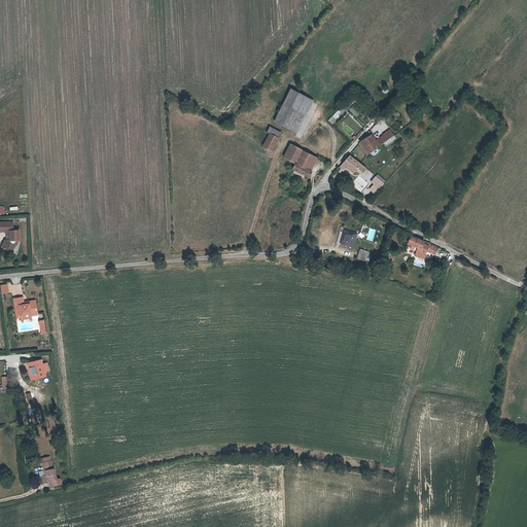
[(281,102),(282,102),(306,112),(312,98),(288,86),(281,102)]
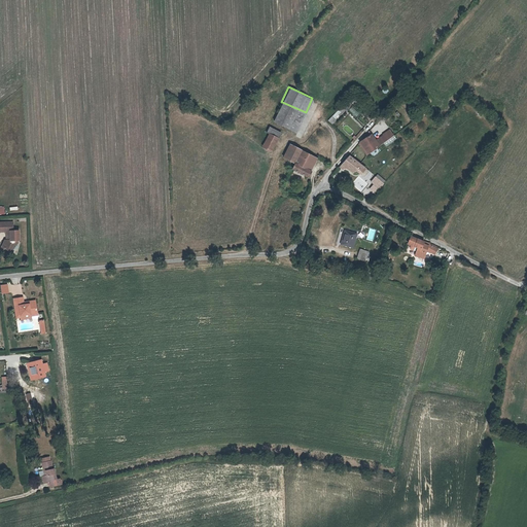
[(306,112),(282,102),(275,119),(299,129),(306,112)]
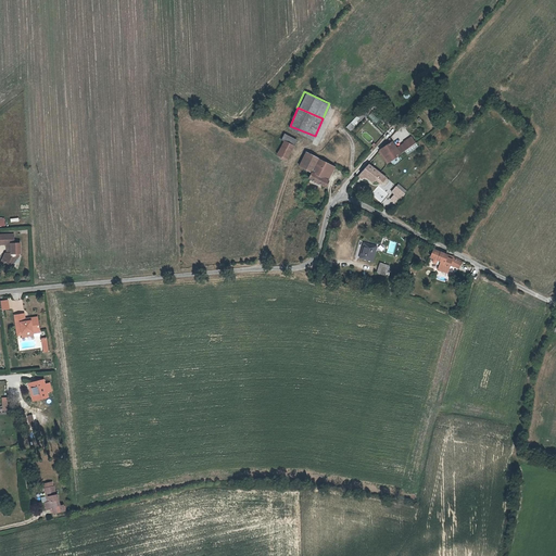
[(359,115),(355,112),(343,125),(348,128),(359,115)]
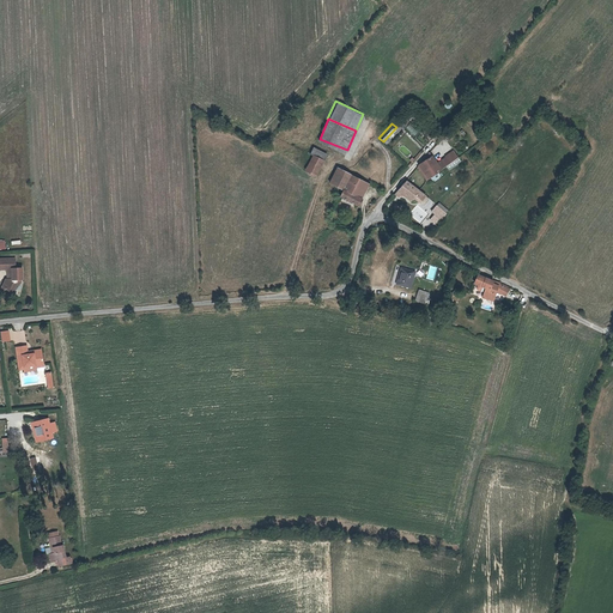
[(411,123),(406,127),(413,137),(418,133),(411,123)]
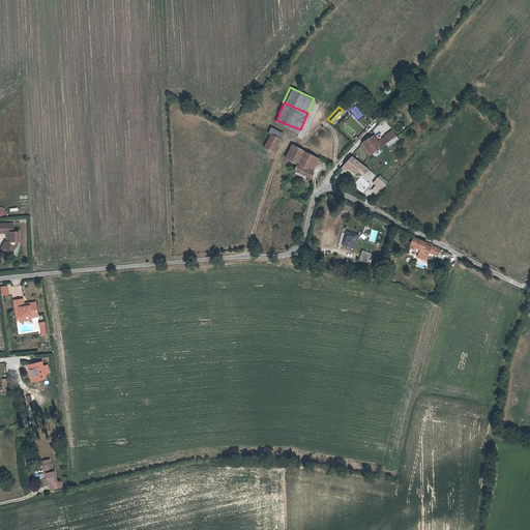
[(284,134),(273,128),(271,134),(272,134),(268,142),(277,147),(284,134)]
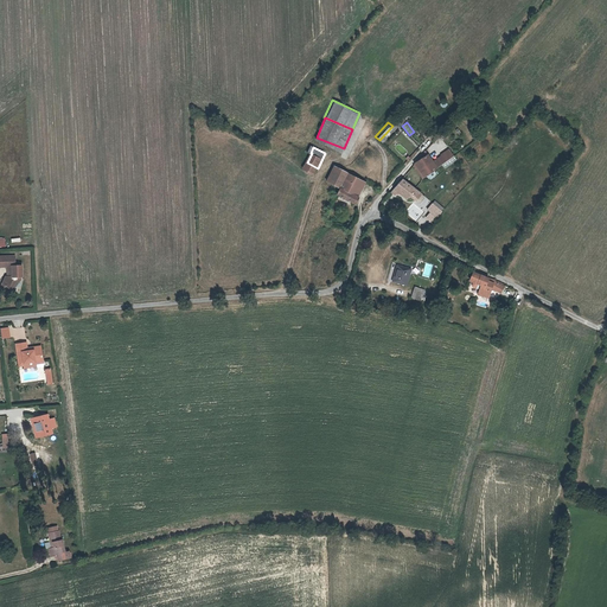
[(446,149),(436,155),(441,163),(451,157),(446,149)]
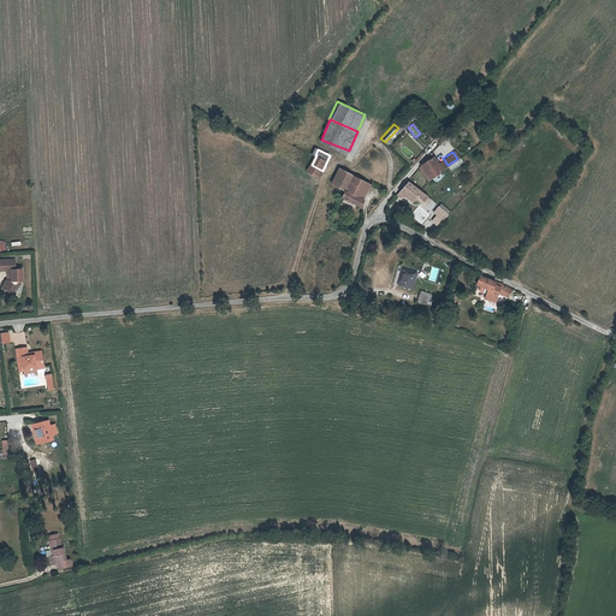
[(448,165),(443,158),(434,163),(439,171),(448,165)]
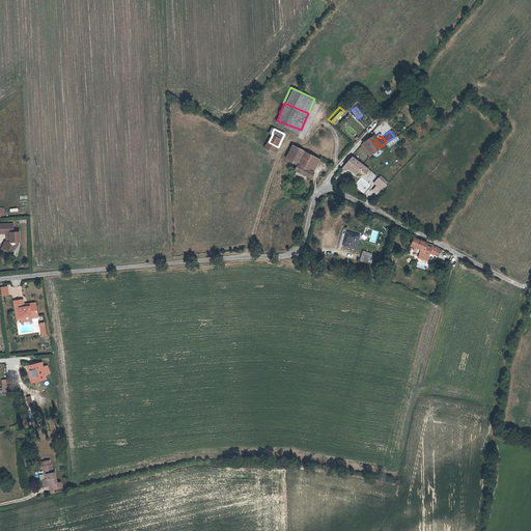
[(378,148),(379,147),(374,140),(373,137),(363,143),(368,151),(369,154),(378,148)]
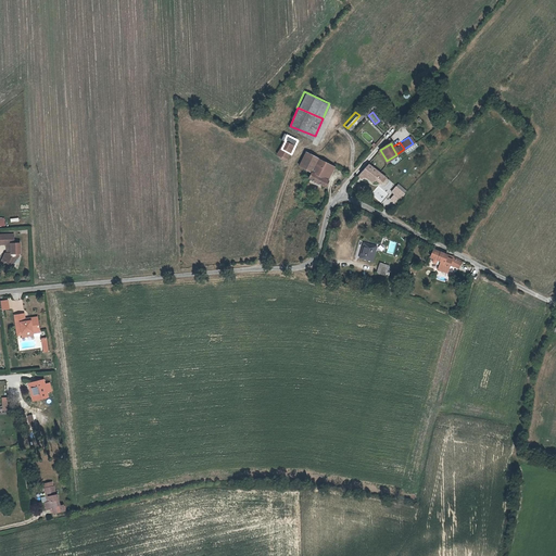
[(279,153),(289,159),(291,154),(281,149),(279,153)]
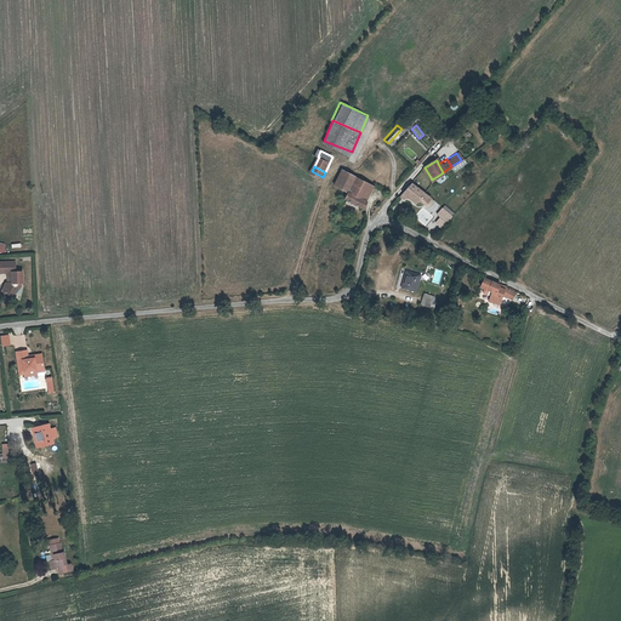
[(347,194),(354,177),(342,170),(334,187),(347,194)]
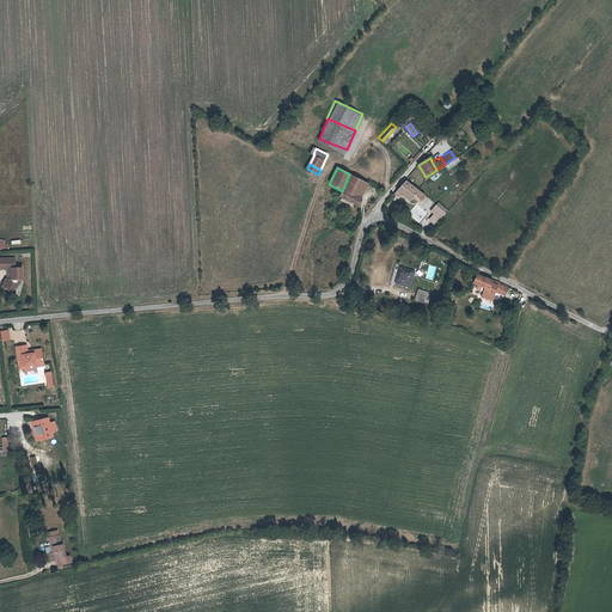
[(356,206),(359,199),(354,195),(357,188),(363,190),(367,183),(349,175),(342,191),(340,197),(356,206)]
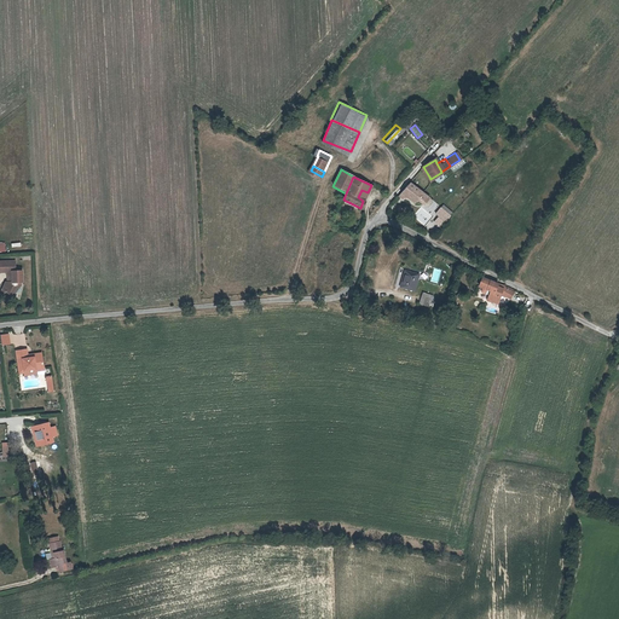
[(408,184),(401,190),(406,195),(414,202),(421,208),(429,200),(421,192),(411,184),(408,184)]
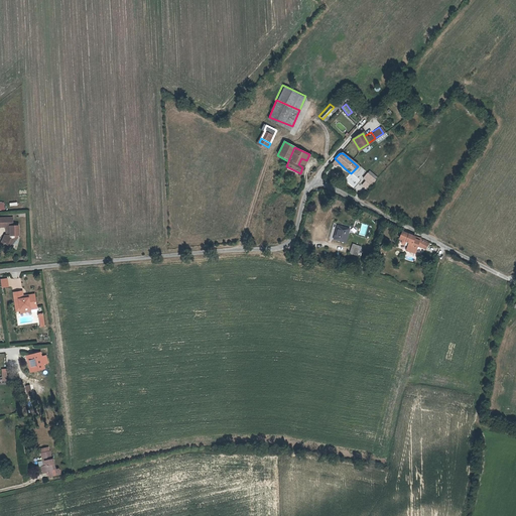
[(298,164),(302,167),(306,160),(301,158),(298,164)]
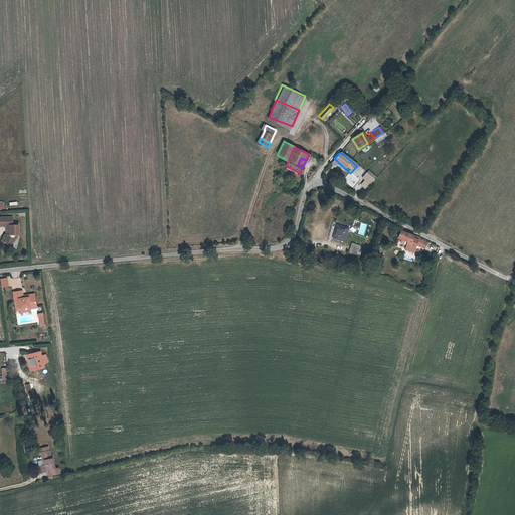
[(331,169),(334,165),(338,162),(334,158),(328,166),(331,169)]
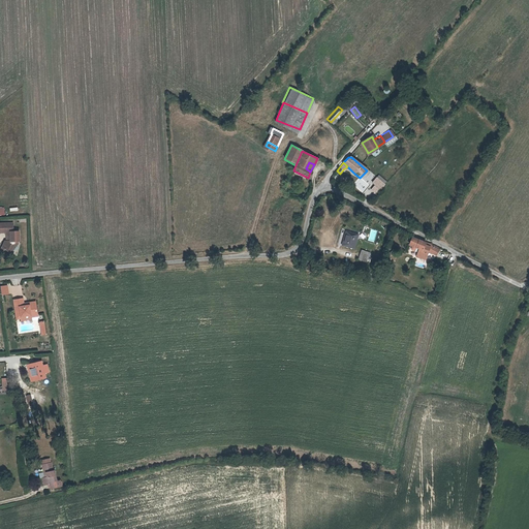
[(353,173),(347,166),(343,169),(350,176),(353,173)]
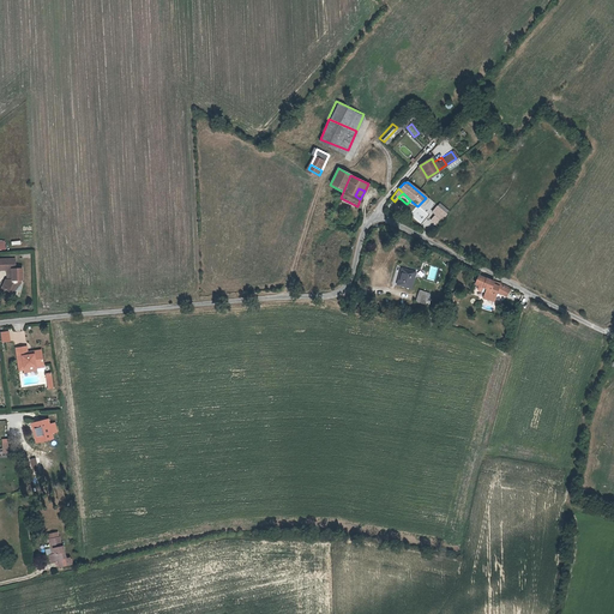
[(438,208),(433,214),(437,217),(443,222),(449,216),(438,208)]
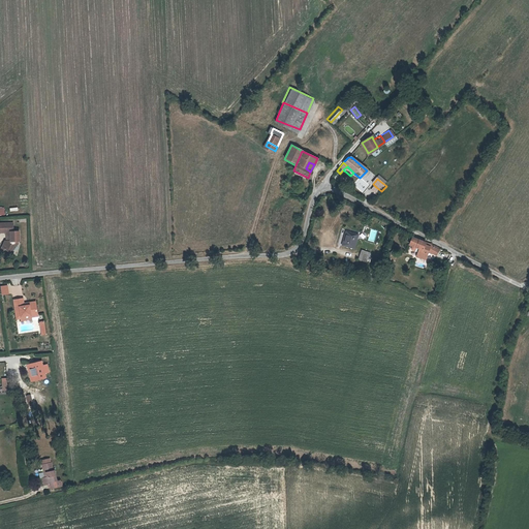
[(381,191),(376,187),(372,192),(377,196),(381,191)]
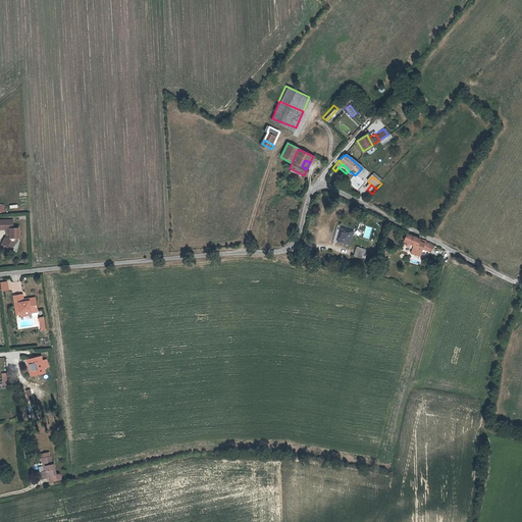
[(9,235),(7,235),(5,242),(14,246),(18,237),(17,235),(21,235),(20,225),(15,225),(15,217),(0,217),(0,225),(8,225),(9,235)]
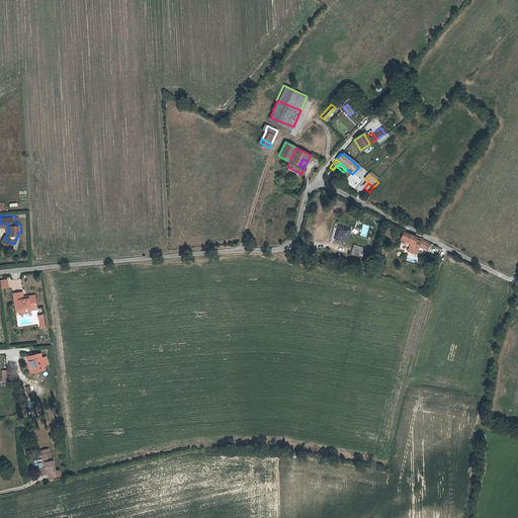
[(350,230),(338,227),(335,241),(346,243),(350,230)]
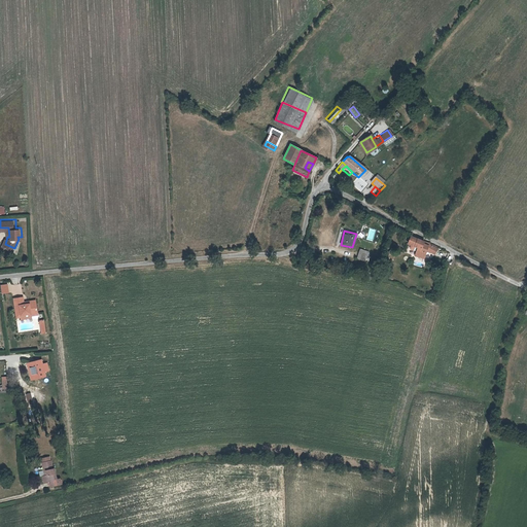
[(417,238),(413,245),(415,246),(414,250),(417,251),(415,255),(414,257),(422,260),(423,258),(426,253),(428,254),(431,248),(430,247),(431,246),(419,240),(417,238)]
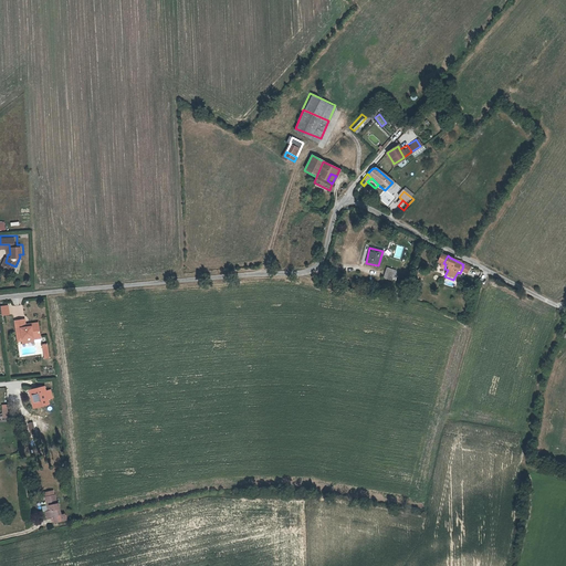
[(470,271),(463,266),(460,273),(465,278),(470,271)]
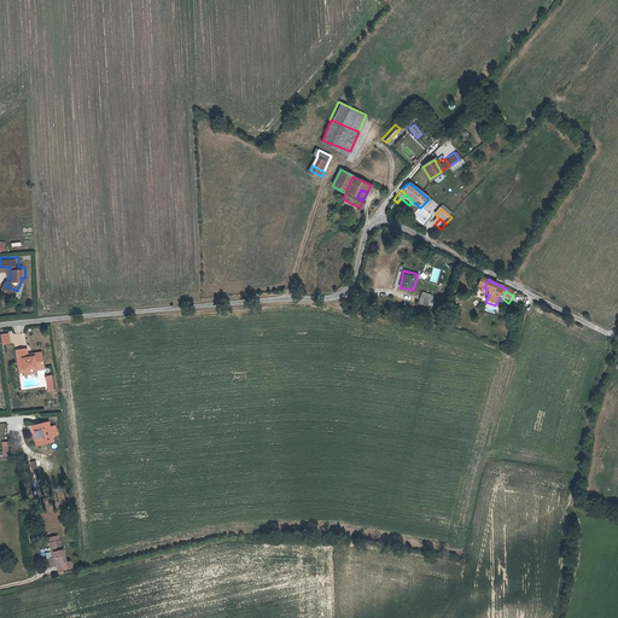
[(431,295),(426,293),(425,297),(419,296),(417,304),(425,305),(426,303),(429,303),(431,295)]
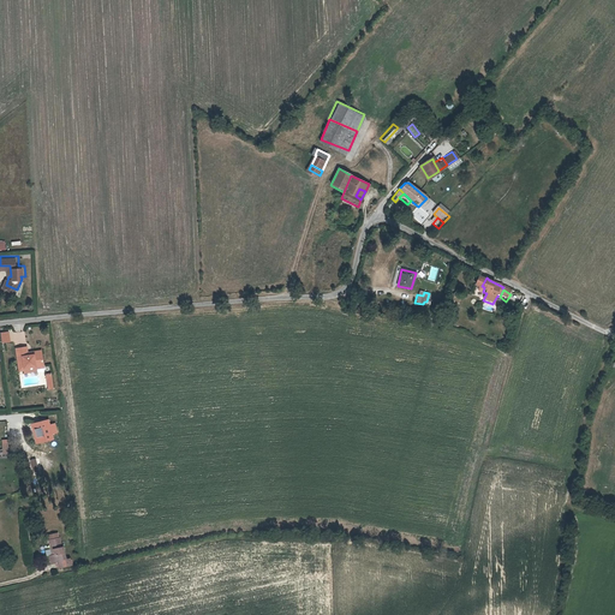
[(48,362),(46,348),(31,351),(31,347),(30,341),(21,342),(23,365),(28,364),(28,362),(39,360),(39,363),(40,363),(48,362)]
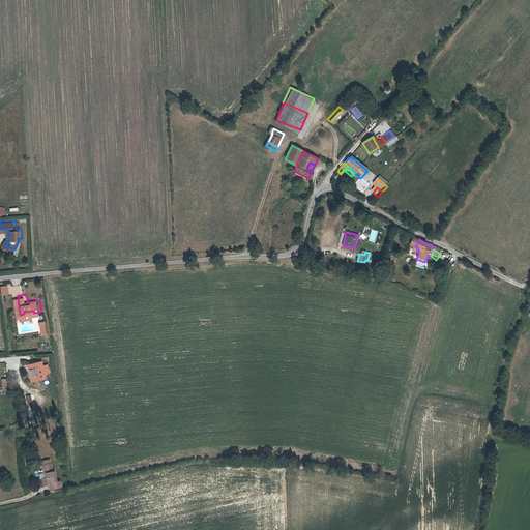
[(42,359),(31,362),(35,377),(47,374),(46,371),(51,369),(49,361),(43,362),(42,359)]
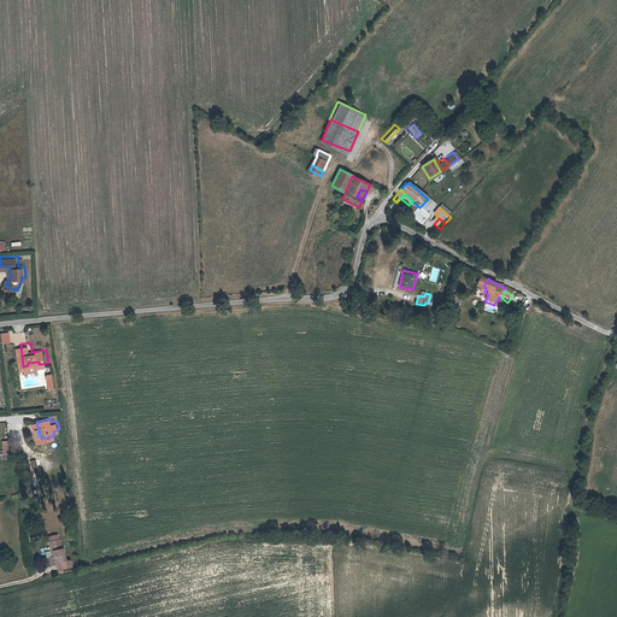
[(59,553),(57,554),(58,562),(63,560),(64,566),(77,563),(75,557),(71,558),(68,546),(66,546),(65,536),(63,538),(54,540),(53,540),(56,548),(58,548),(59,553)]
